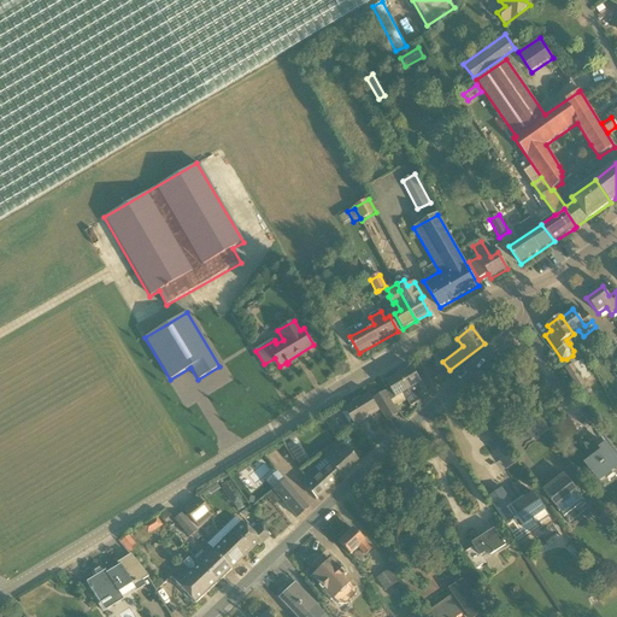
[(573,364),(565,369),(579,389),(586,385),(573,364)]
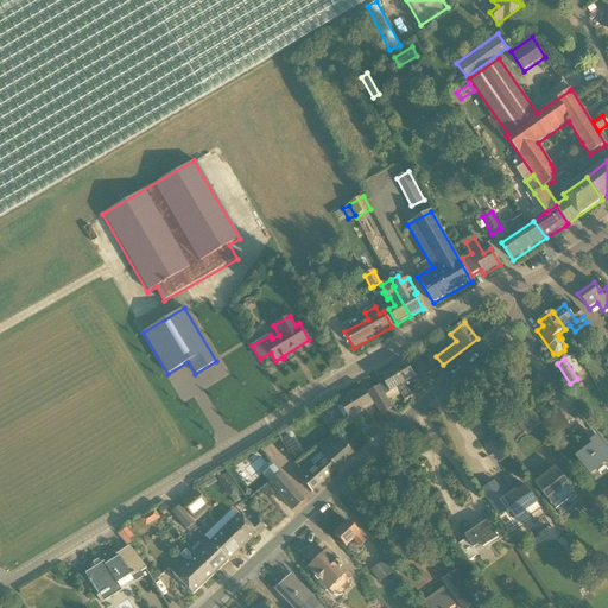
[(406,362),(394,371),(411,398),(416,394),(412,388),(415,386),(411,380),(415,378),(406,362)]
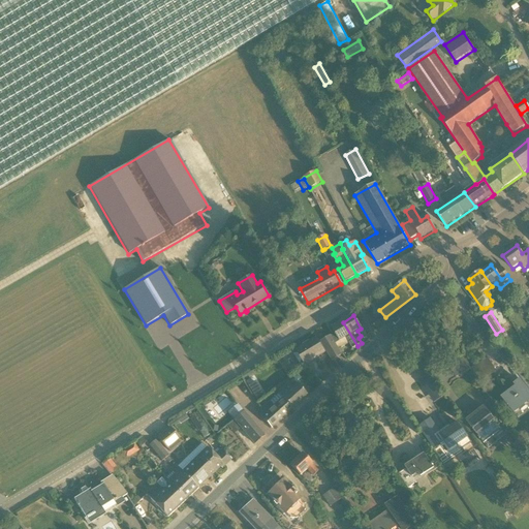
[(380,316),(371,322),(368,318),(362,322),(369,335),(376,330),(375,329),(384,322),(380,316)]
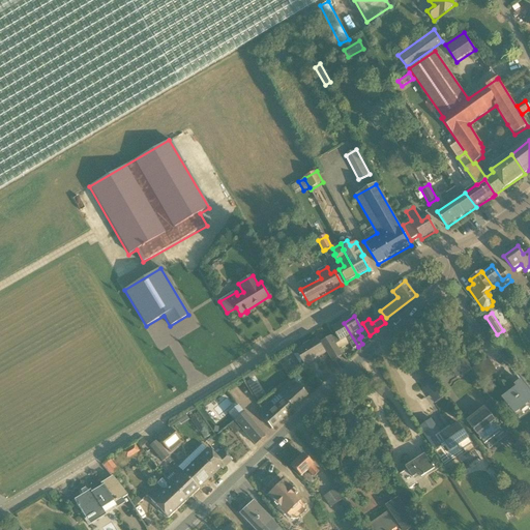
[(337,337),(334,340),(341,349),(349,344),(353,350),(358,347),(344,323),(332,329),(337,337)]
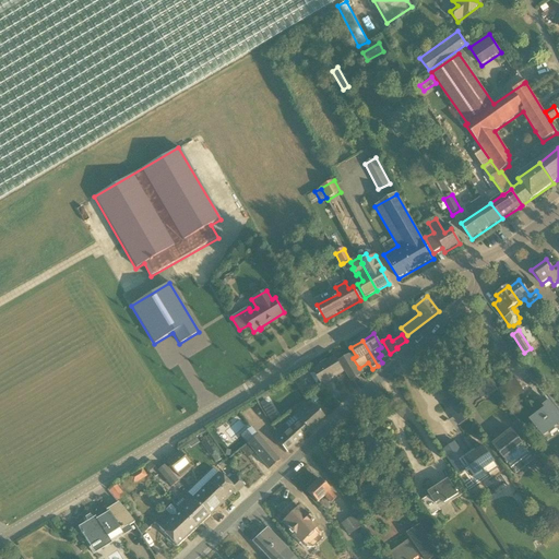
[(361,376),(357,369),(359,368),(353,358),(352,359),(349,355),(337,363),(334,357),(312,370),(313,372),(310,373),(317,385),(320,383),(322,387),(343,373),(342,371),(344,370),(351,381),(361,376)]
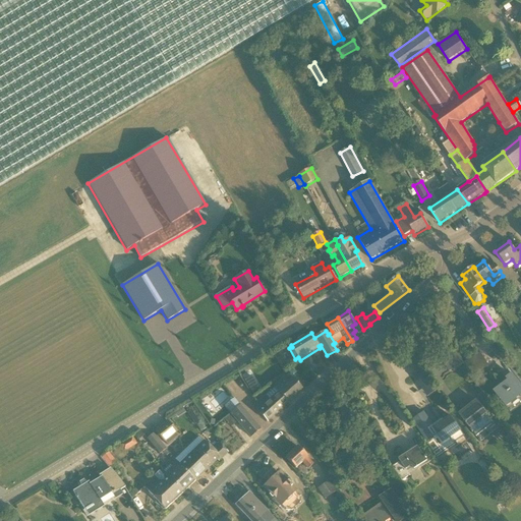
[(452,351),(441,357),(450,371),(460,365),(452,351)]
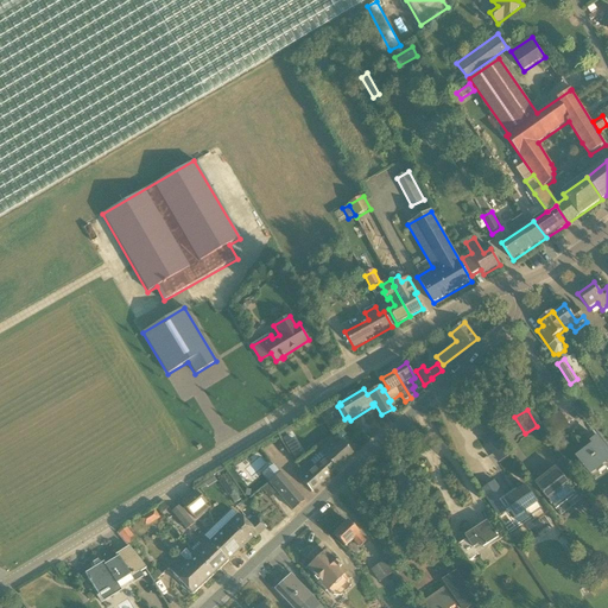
[(569,429),(559,413),(543,423),(552,438),(569,429)]
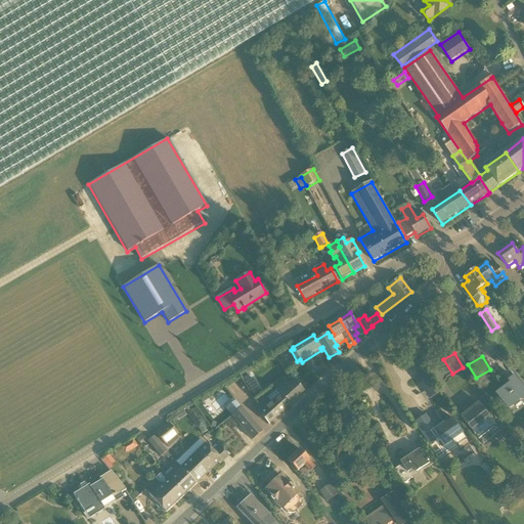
[(262,391),(253,377),(246,382),(254,395),(262,391)]
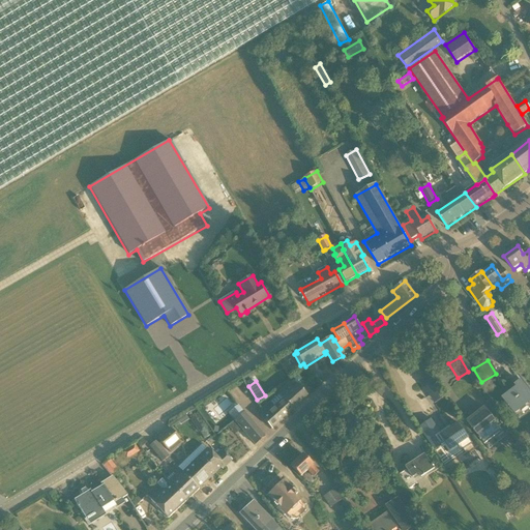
[(514,415),(529,402),(529,394),(521,382),(516,386),(518,388),(503,400),(514,415)]
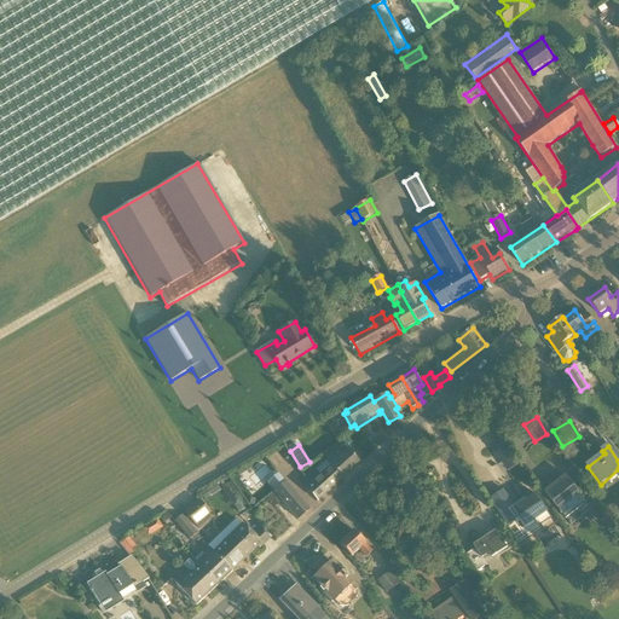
[(324,460),(342,480),(360,463),(347,450),(342,453),(337,449),(324,460)]
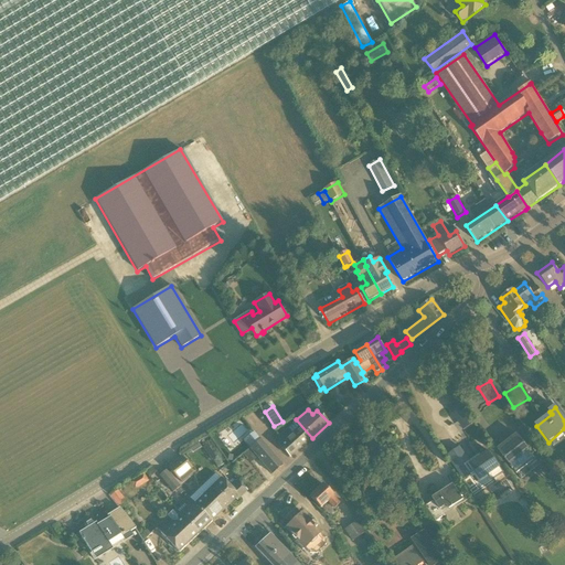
[(467,425),(462,415),(456,418),(461,427),(467,425)]
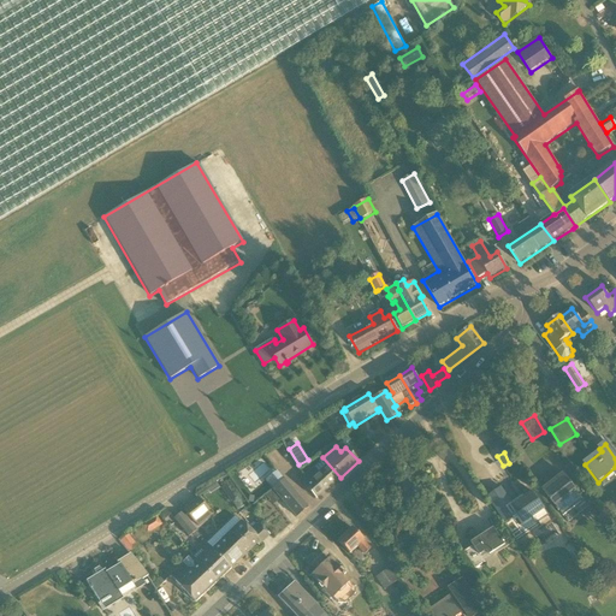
[(317,499),(341,478),(323,457),(300,480),(317,499)]
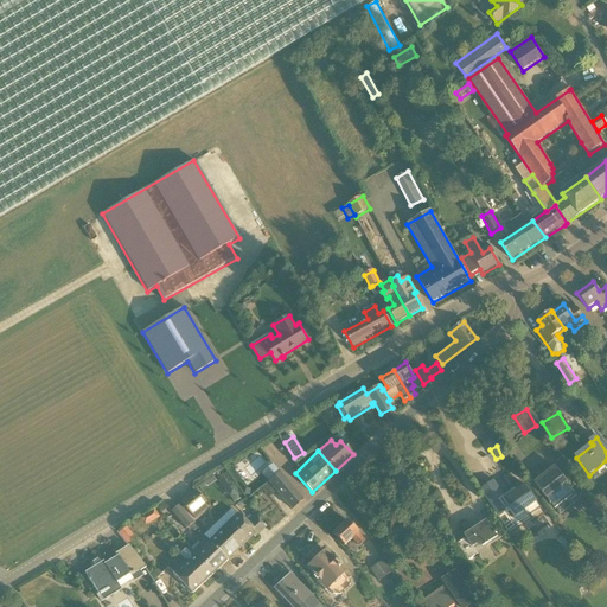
[(551,504),(555,509),(575,493),(564,478),(563,477),(562,477),(556,467),(536,484),(542,493),(544,494),(549,502),(550,504),(551,504)]
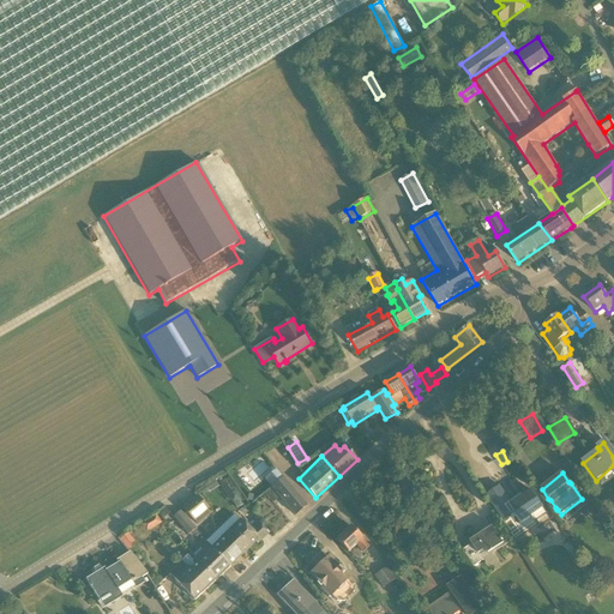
[(295,516),(307,506),(283,479),(272,488),(295,516)]
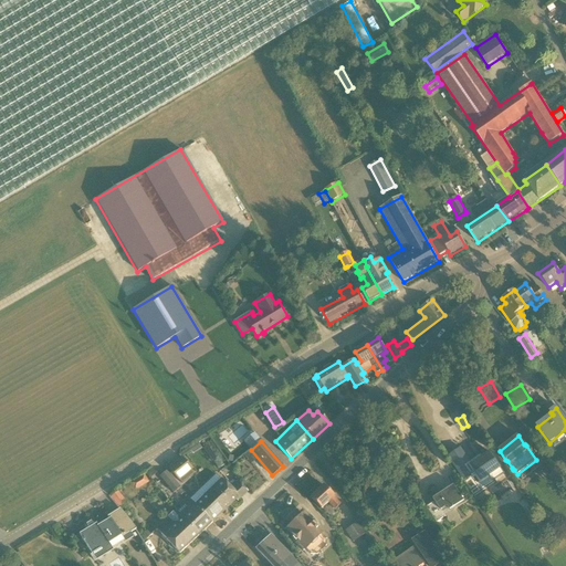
[(449,457),(464,480),(463,481),(480,505),(502,491),(500,488),(510,482),(490,453),(471,467),(468,461),(469,461),(460,449),(449,457)]
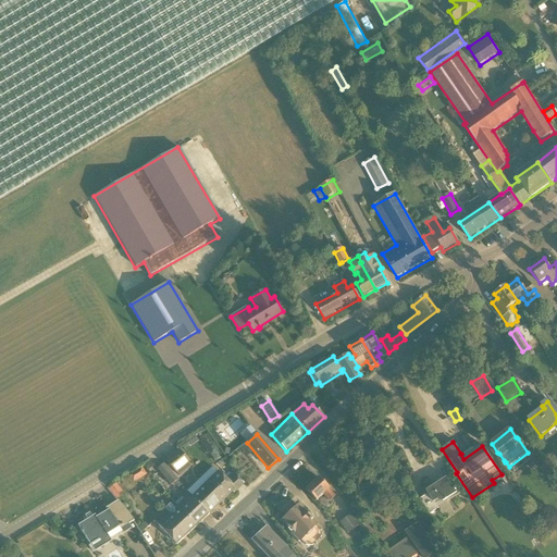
[(190,467),(187,462),(178,452),(166,461),(175,472),(178,477),(190,467)]
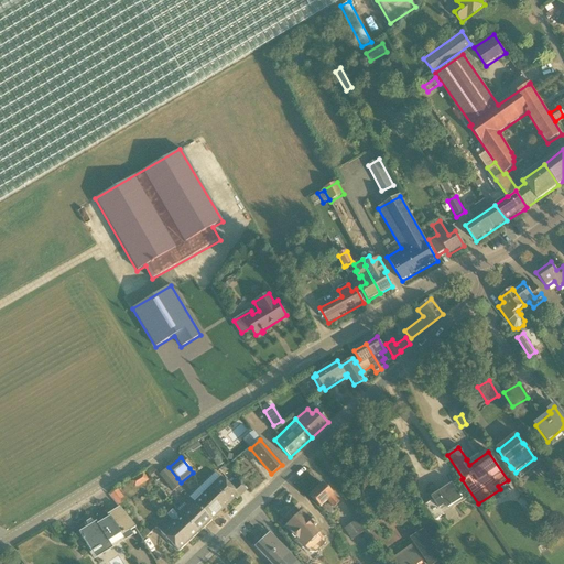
[(180,486),(174,479),(165,469),(159,475),(167,485),(172,491),(180,486)]
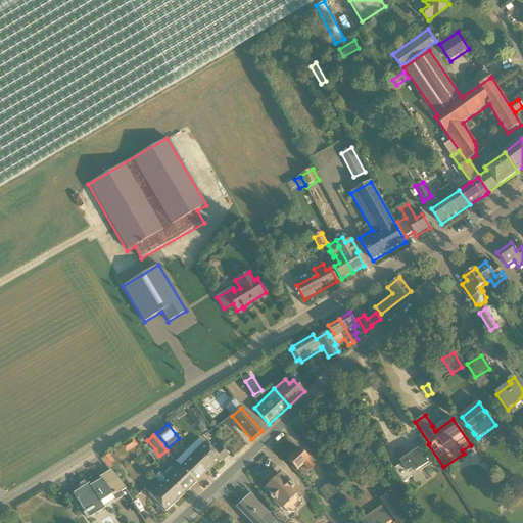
[(123,452),(137,446),(135,439),(121,443),(123,452)]
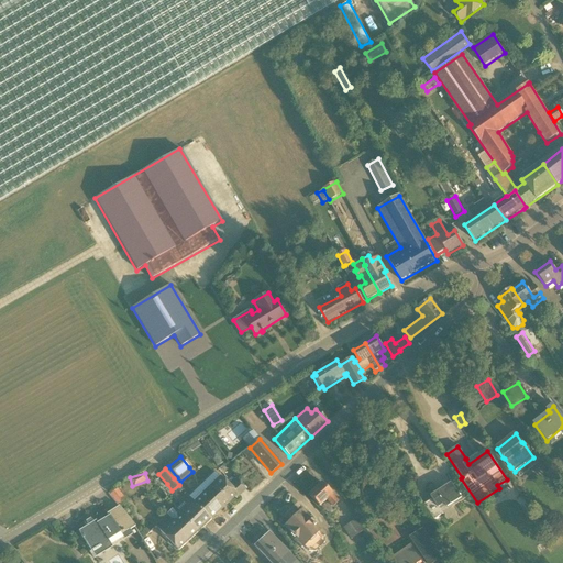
[(221,509),(234,497),(236,495),(221,477),(213,484),(208,478),(197,489),(207,500),(210,500),(212,504),(213,501),(221,509)]
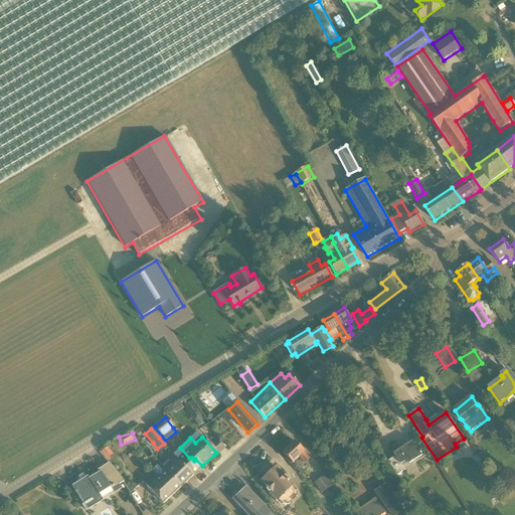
[(298,458),(301,461),(304,464),(310,459),(294,442),(282,453),(292,464),(298,458)]
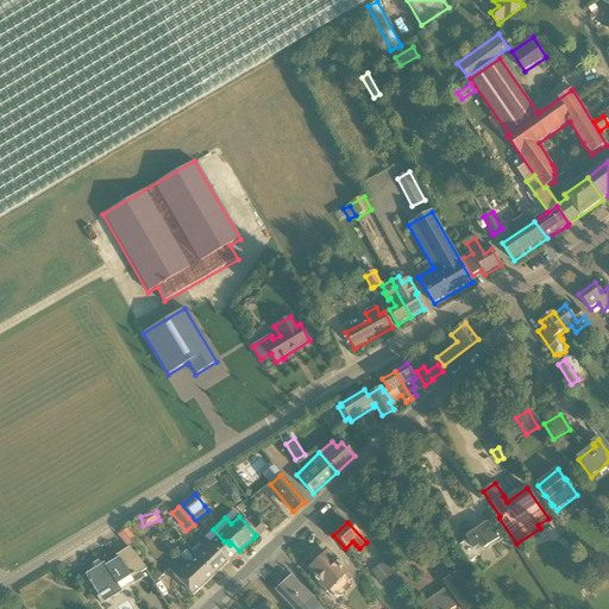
[(466,537),(469,540),(459,546),(470,563),(481,556),(478,553),(500,540),(488,522),(466,537)]
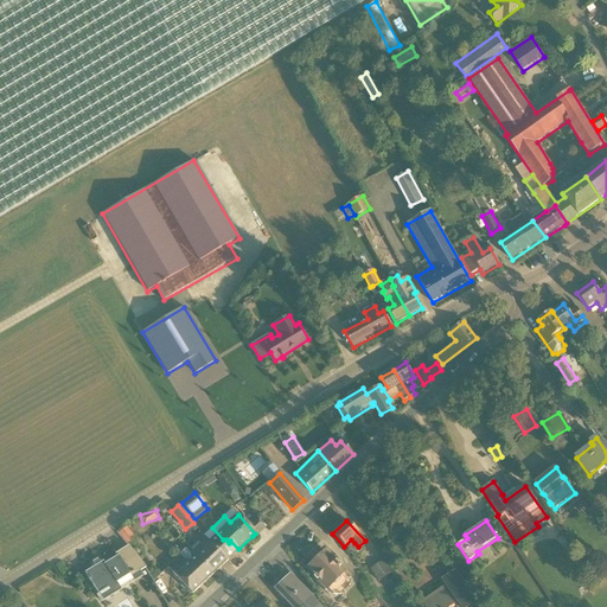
[(135,538),(134,537),(126,528),(119,534),(127,544),(135,538)]
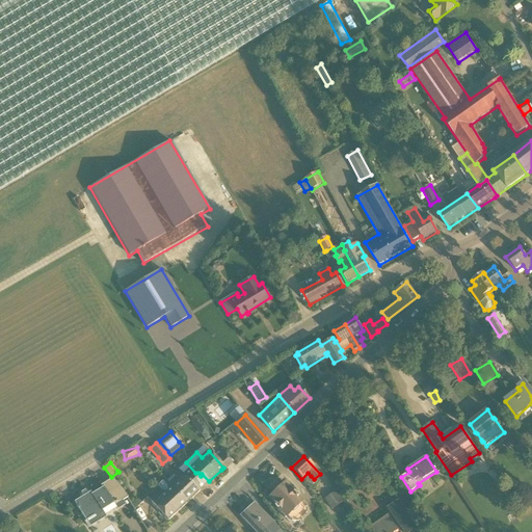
[(183,475),(198,491),(209,481),(202,474),(201,476),(198,473),(195,473),(186,462),(179,470),(183,475)]
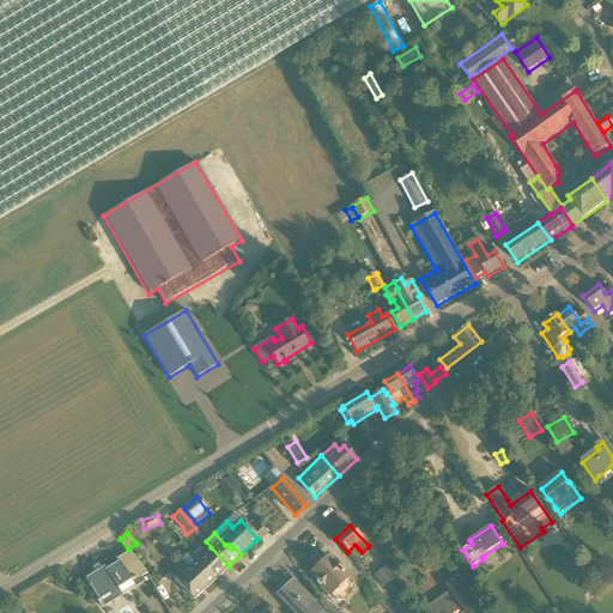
[(194,556),(216,578),(229,566),(211,547),(206,541),(204,538),(196,545),(201,550),(194,556)]
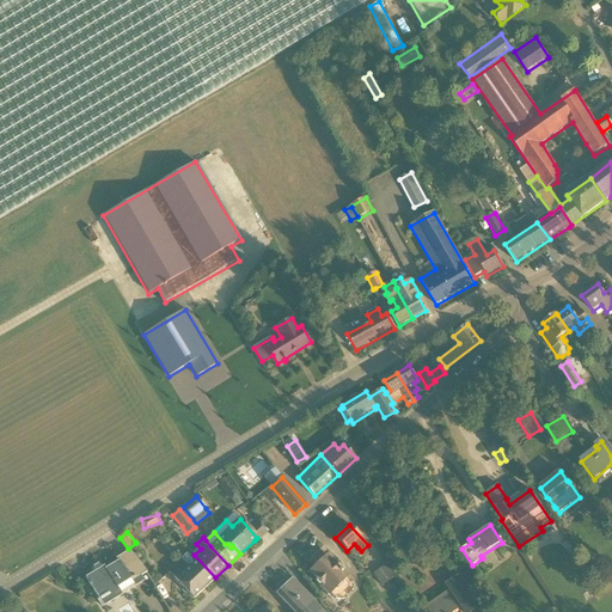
[(105,589),(110,595),(118,591),(120,592),(133,585),(132,582),(147,573),(129,551),(116,558),(117,562),(105,569),(104,567),(85,577),(89,583),(87,583),(89,586),(90,586),(96,595),(105,589)]
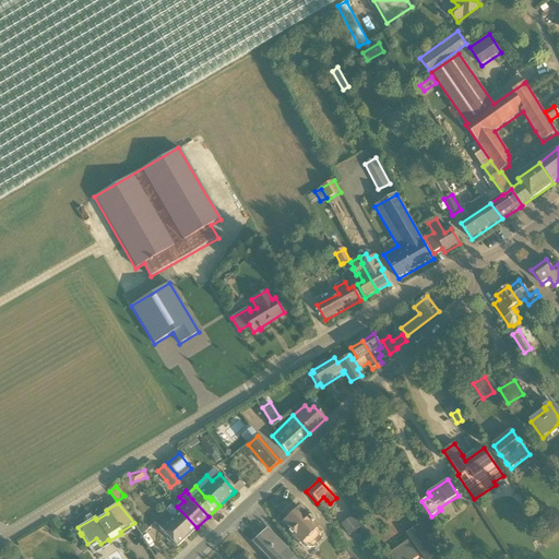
[(174,504),(164,513),(154,523),(177,547),(197,527),(177,507),(174,504)]
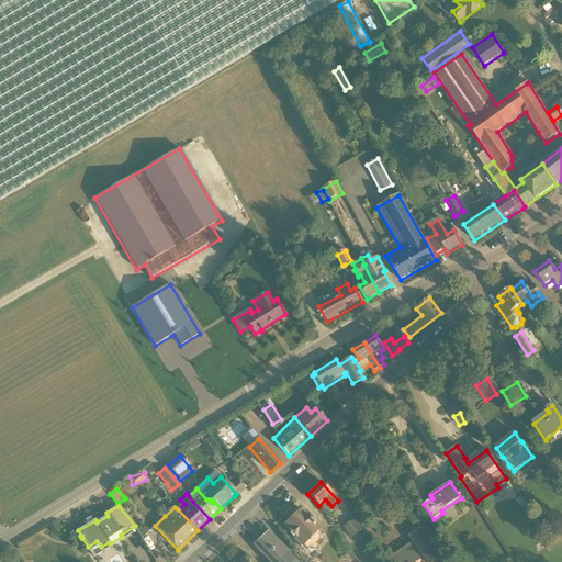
[(284,526),(303,546),(318,530),(300,510),(284,526)]
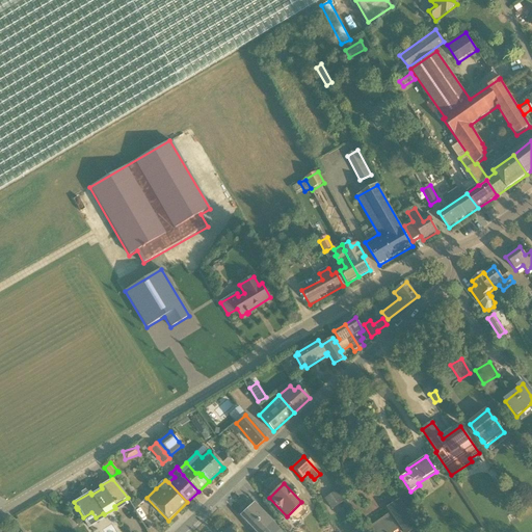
[(336,491),(325,499),(333,510),(343,503),(336,491)]
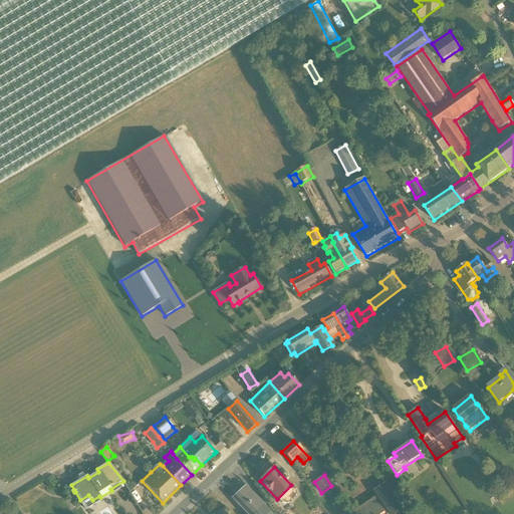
[(374,491),(377,496),(380,499),(374,503),(372,500),(358,510),(360,513),(380,513),(386,511),(387,513),(401,513),(404,512),(403,510),(405,509),(386,483),(374,491)]
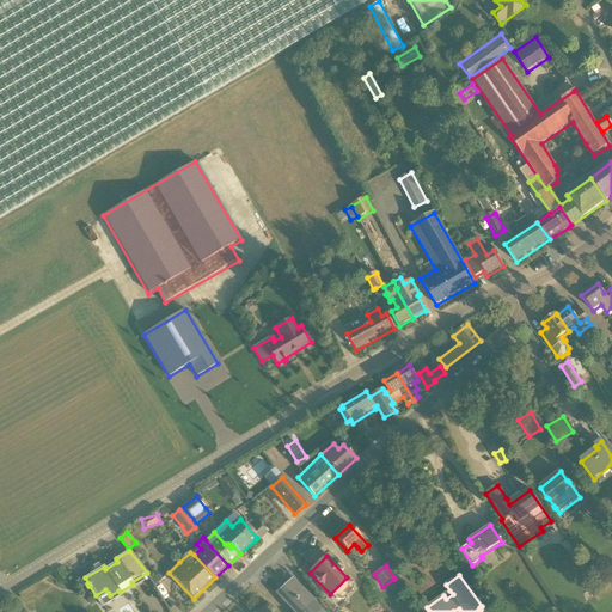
[(314,611),(319,607),(313,601),(293,579),(283,587),(286,591),(279,597),(293,611),(314,611)]
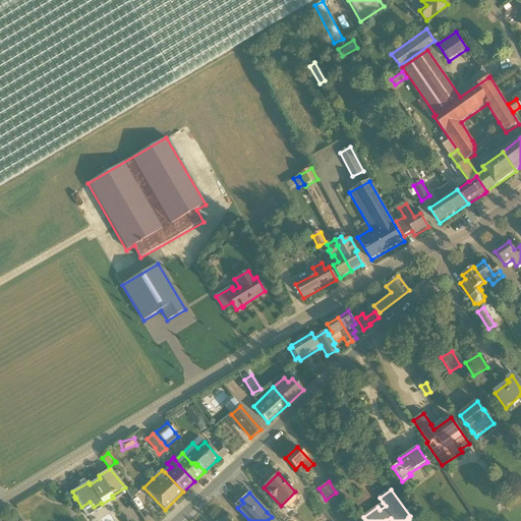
[(341,507),(336,498),(332,500),(337,510),(341,507)]
